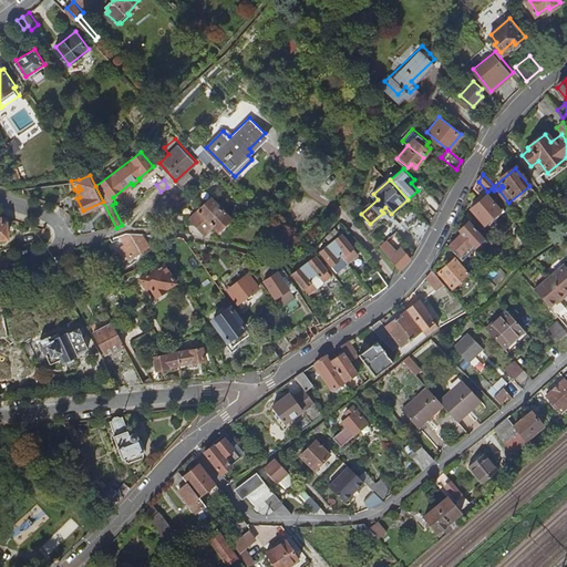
[(478,182),(474,192),(482,202),(486,198),(490,195),(487,192),(478,182)]
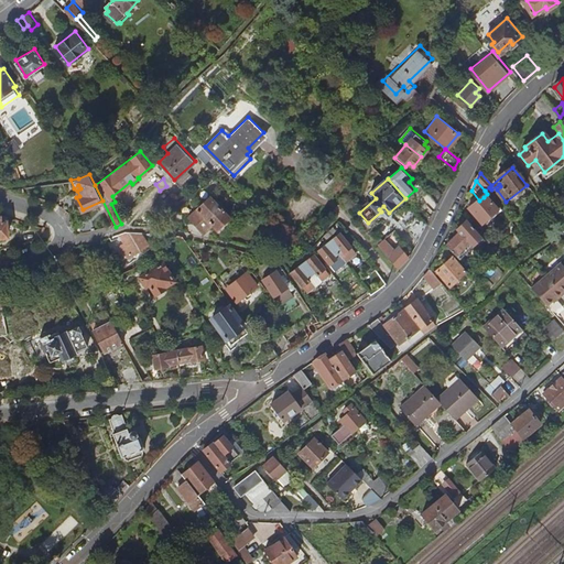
[(188,194),(190,196),(199,207),(206,202),(194,190),(188,194)]
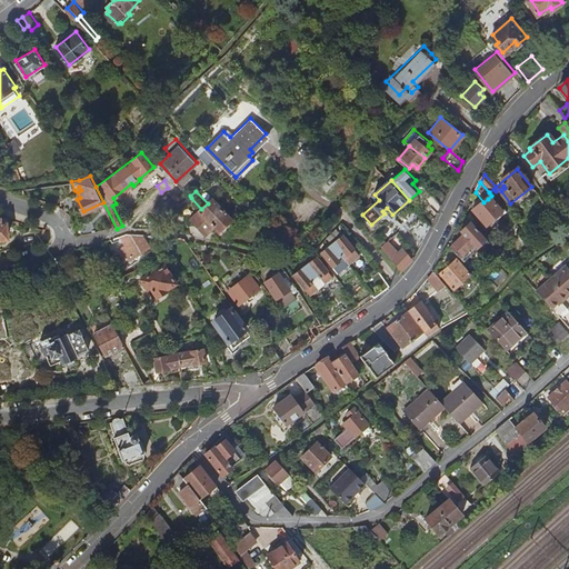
[(191,198),(182,206),(206,232),(216,223),(220,228),(232,217),(215,197),(208,203),(201,209),(191,198)]
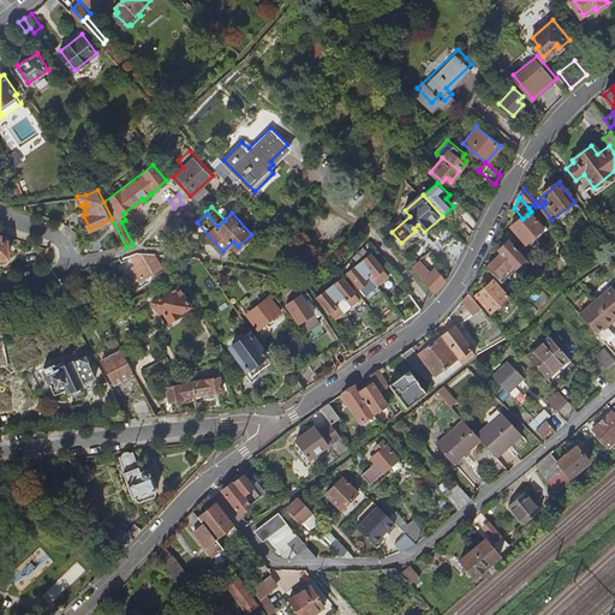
[(475,227),(478,220),(471,214),(467,219),(475,227)]
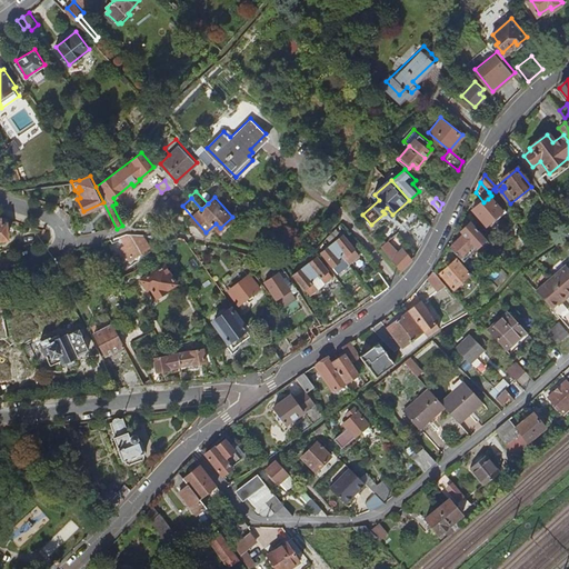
[(488,199),(483,202),(472,212),(486,228),(501,215),(488,199)]
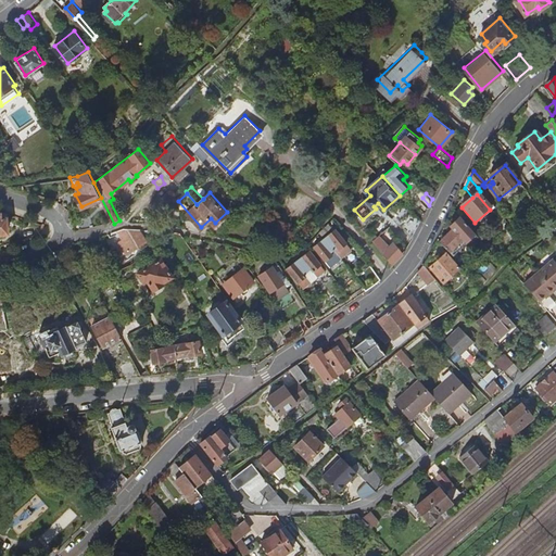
[(0,235),(8,234),(11,230),(9,217),(3,217),(2,212),(0,212),(0,235)]
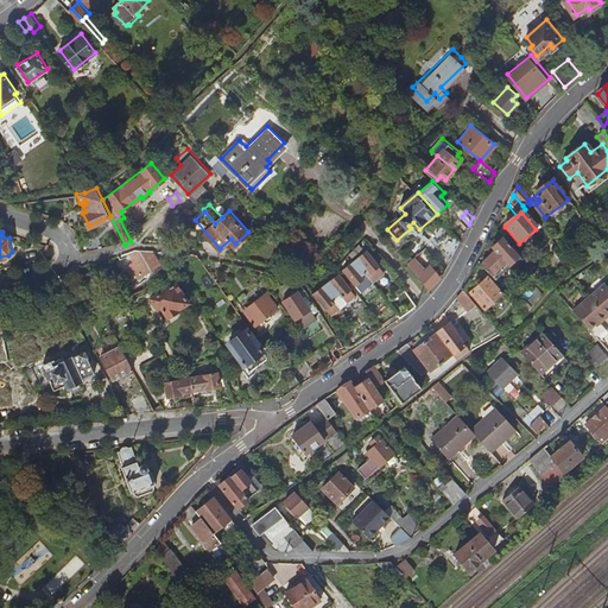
[(80,238),(83,247),(97,246),(94,236),(80,238)]
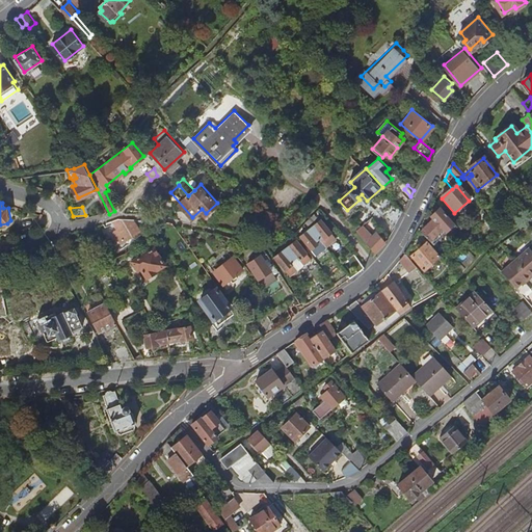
[(453,223),(440,207),(429,217),(431,219),(441,229),(444,232),(453,223)]
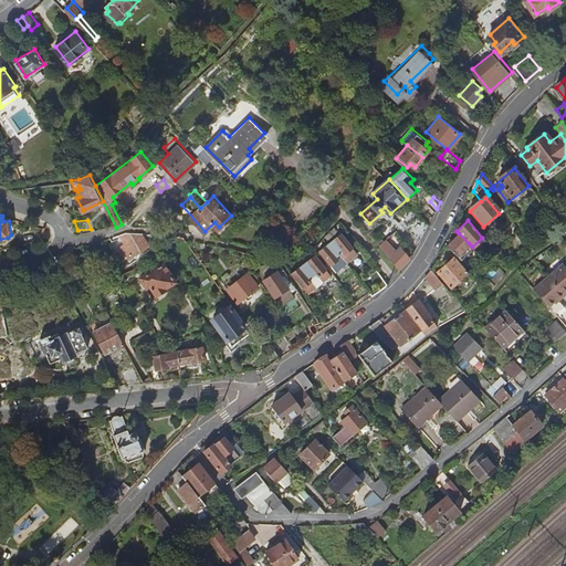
[(331,240),(346,261),(358,252),(343,231),(331,240)]
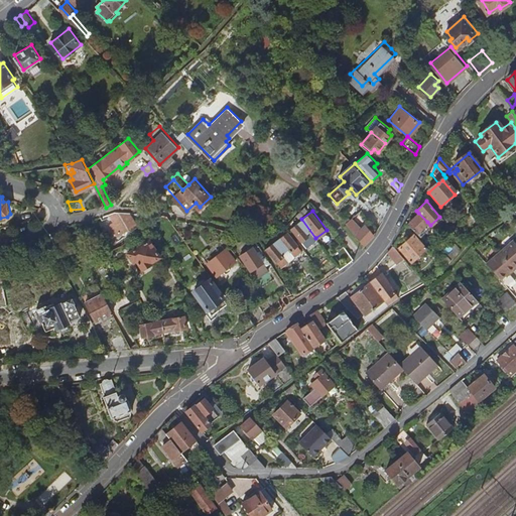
[(110,215),(113,221),(118,219),(115,212),(110,215)]
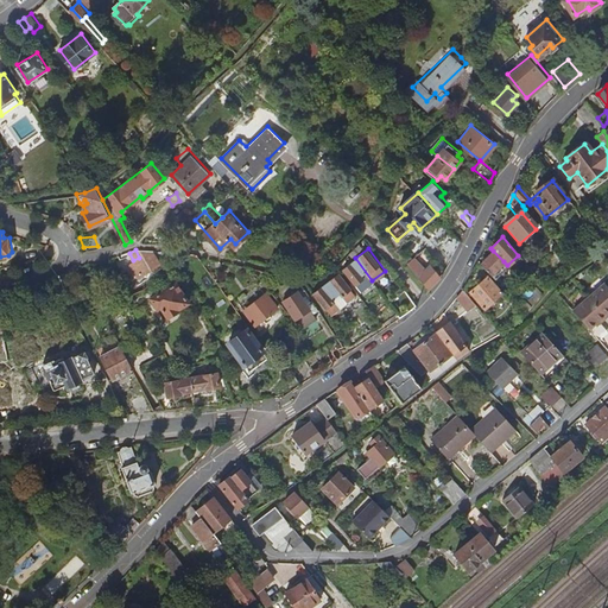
[(137,263),(143,272),(160,261),(153,249),(137,249),(143,259),(137,263)]
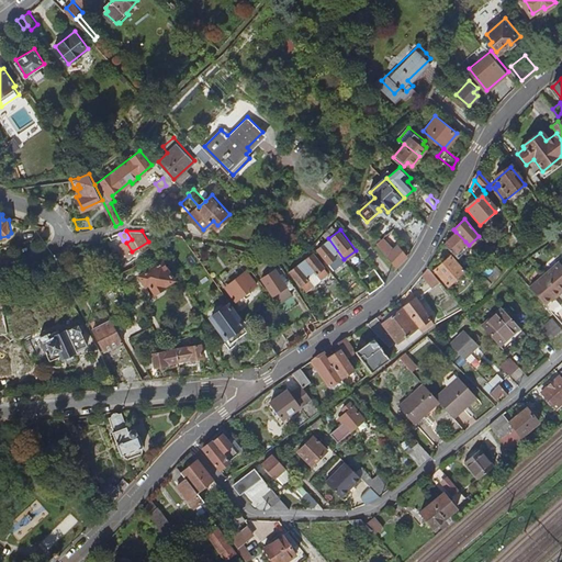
[(465,242),(456,232),(442,244),(452,254),(465,242)]
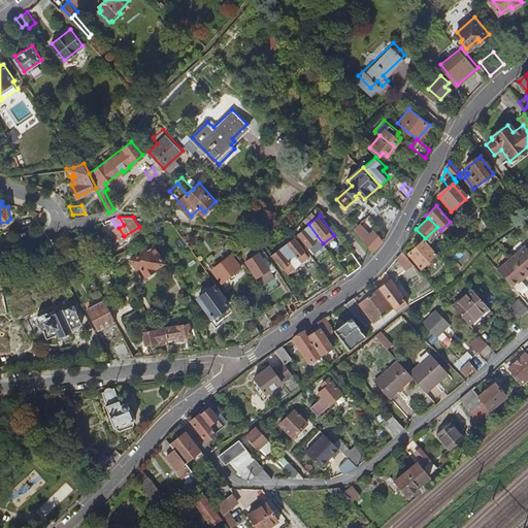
[(355,227),(372,250),(384,239),(374,230),(369,235),(359,223),(355,227)]
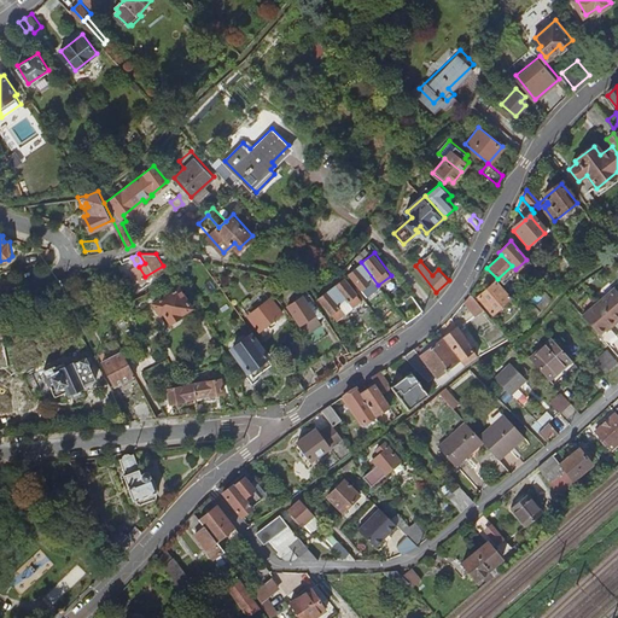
[(378,285),(361,262),(350,270),(368,293),(378,285)]
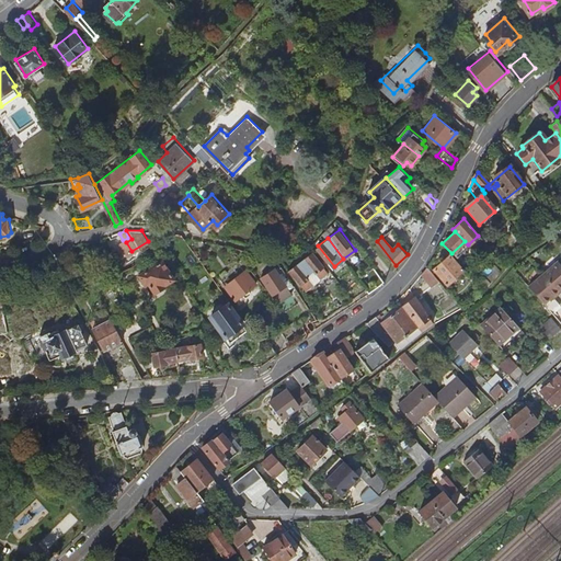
[(301,259),(310,271),(315,267),(317,270),(324,264),(313,250),(301,259)]
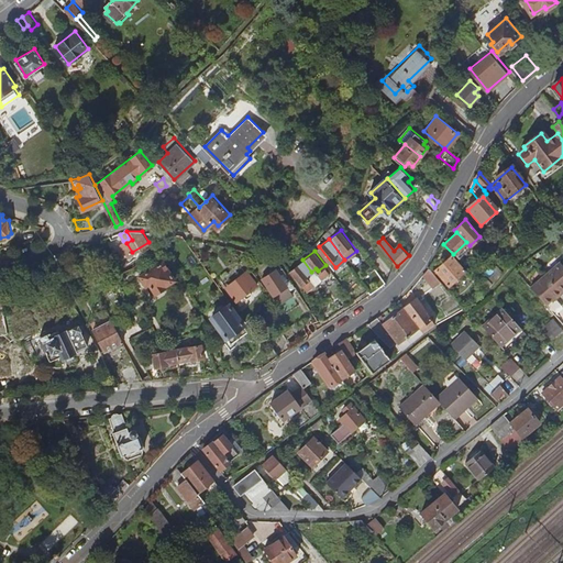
[(148,284),(156,294),(166,286),(165,285),(176,278),(164,260),(139,275),(146,285),(148,284)]
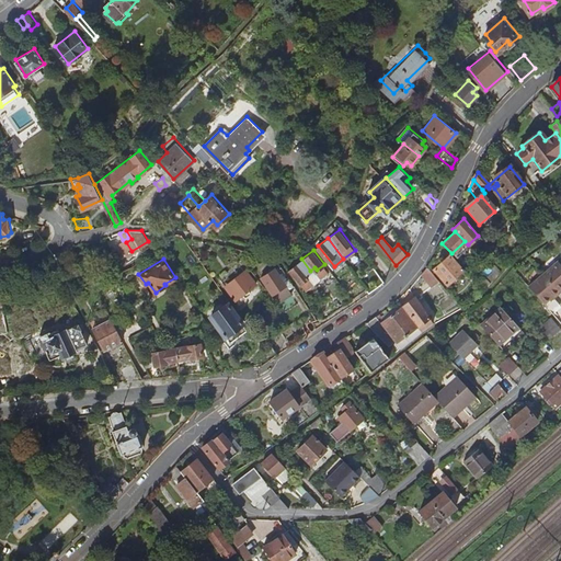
[(310,271),(301,259),(290,267),(301,282),(308,276),(307,274),(310,271)]
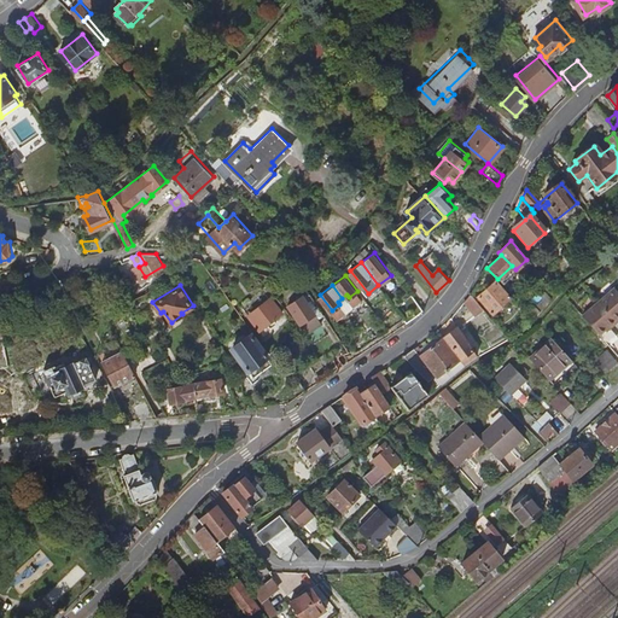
[(496,285),(478,301),(493,319),(511,303),(496,285)]
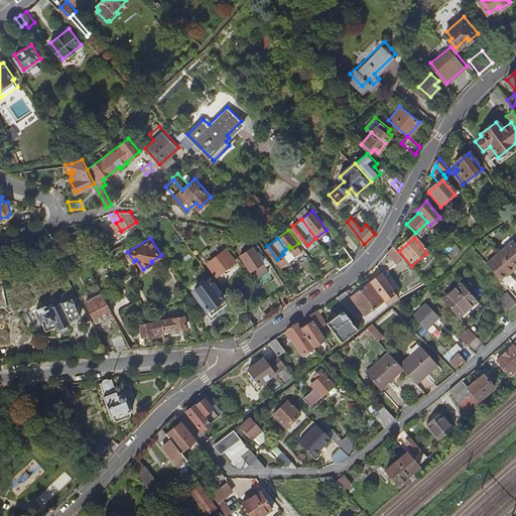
[(515,240),(514,238),(500,250),(515,266),(515,265),(515,240)]
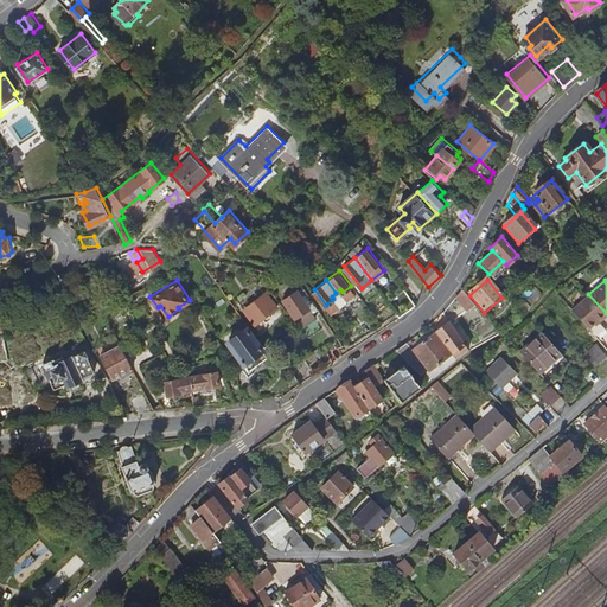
[(302,325),(317,315),(302,293),(308,289),(305,283),(285,298),(302,325)]
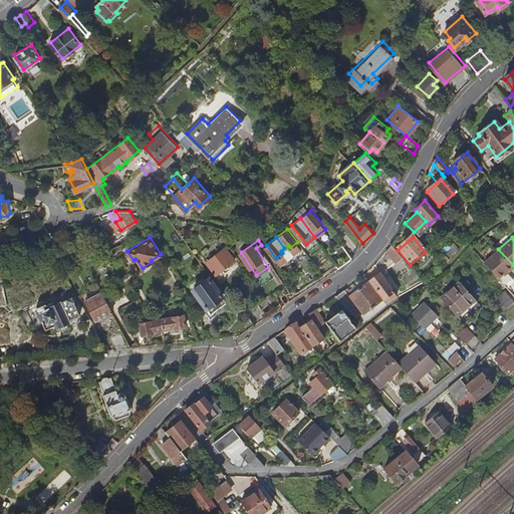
[(290,255),(290,256),(302,247),(297,242),(290,247),(288,245),(284,248),(290,255)]
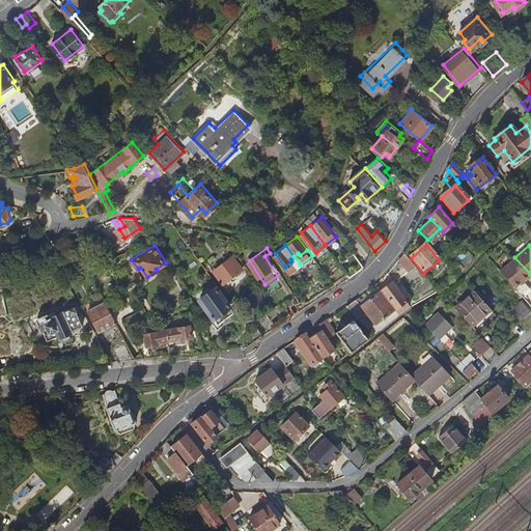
[(364,266),(362,261),(354,251),(346,257),(358,272),(364,266)]
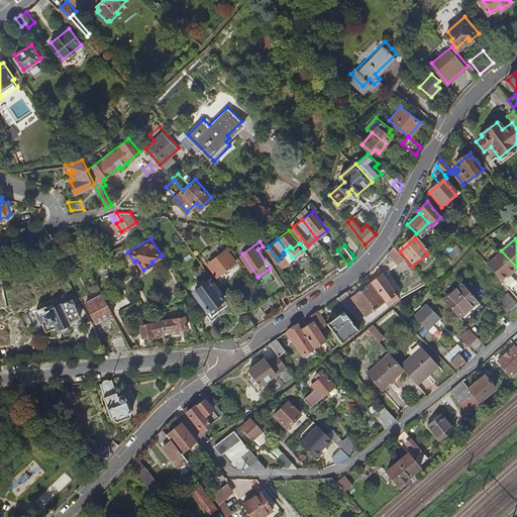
[(222,254),(211,263),(218,273),(237,259),(229,248),(221,254),(222,254)]
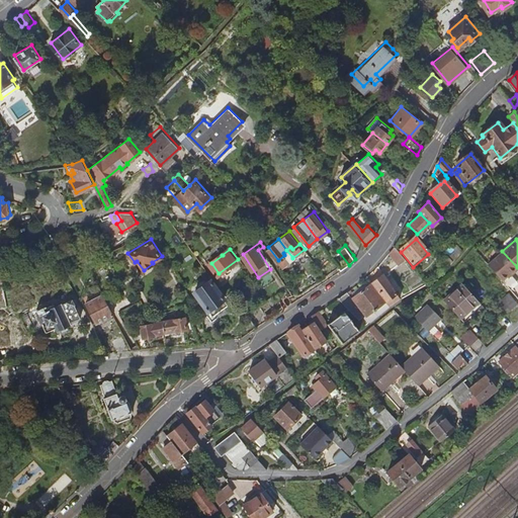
[(394,249),(389,256),(398,268),(405,262),(394,249)]
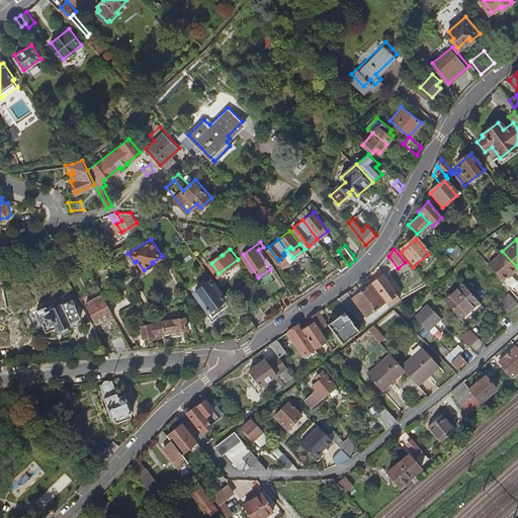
[(292,257),(286,250),(283,253),(284,255),(278,260),(281,265),(292,257)]
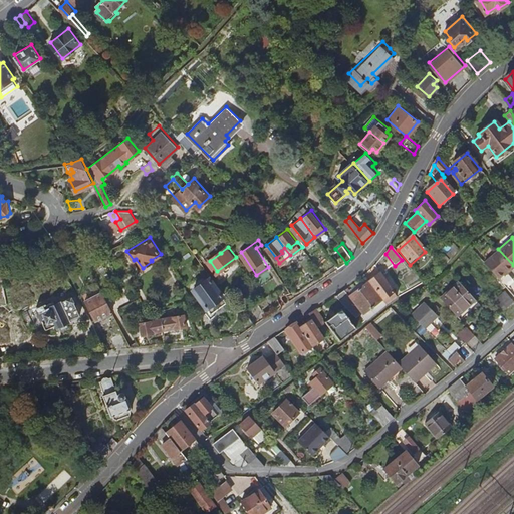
[(508,264),(511,267),(513,265),(498,249),(497,250),(508,264)]
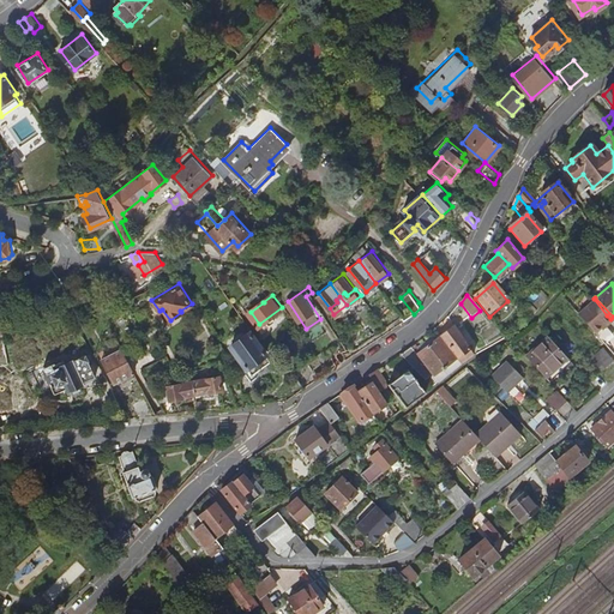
[(607,315),(594,299),(579,311),(596,331),(611,319),(607,315)]
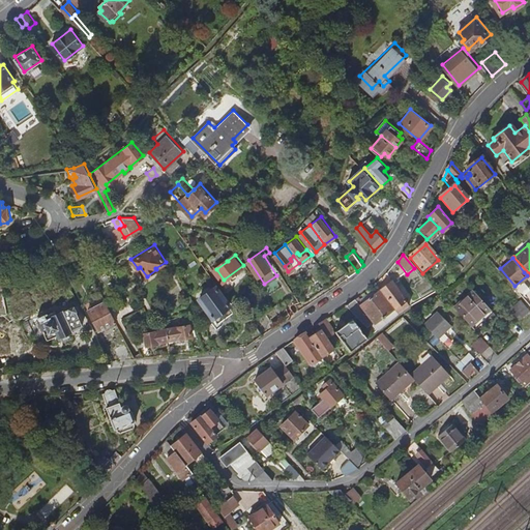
[(348,278),(350,277),(342,267),(334,272),(342,283),(348,278)]
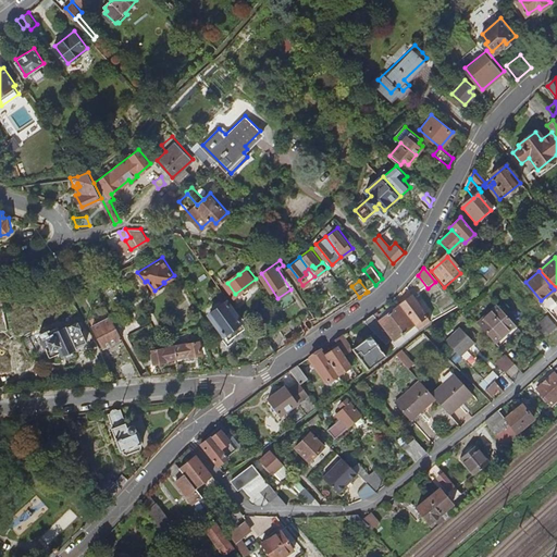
[(419,327),(431,319),(413,294),(400,304),(419,327)]
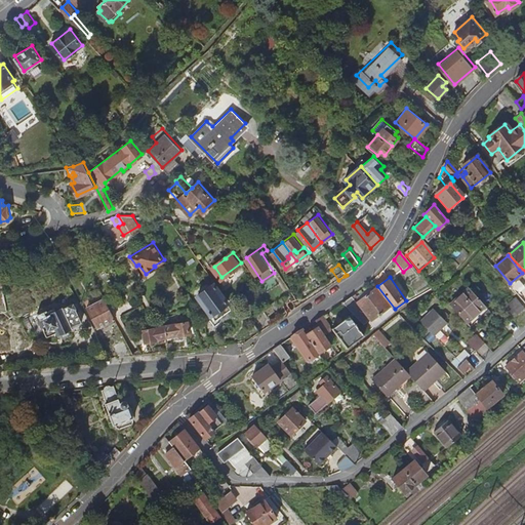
[(321,292),(323,290),(315,278),(312,280),(321,292)]
